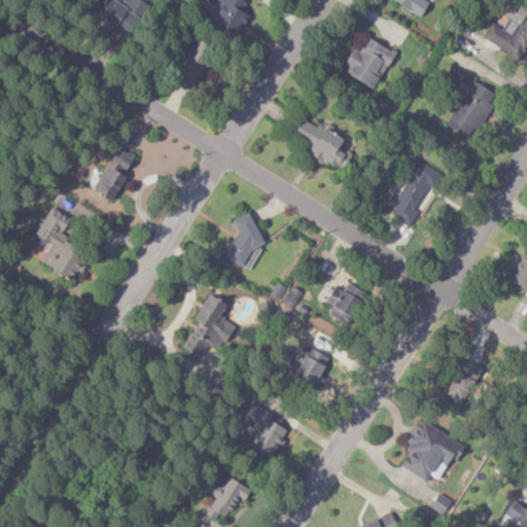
[(124,0),(123,3),(115,0),(103,0),(96,16),(132,33),(147,2),(141,0),(124,0)]
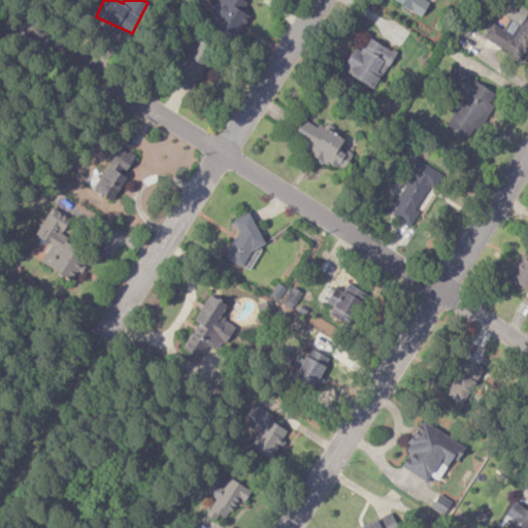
[(216,0),(204,22),(235,39),(249,15),(240,10),(246,1),(244,0),(216,0)]
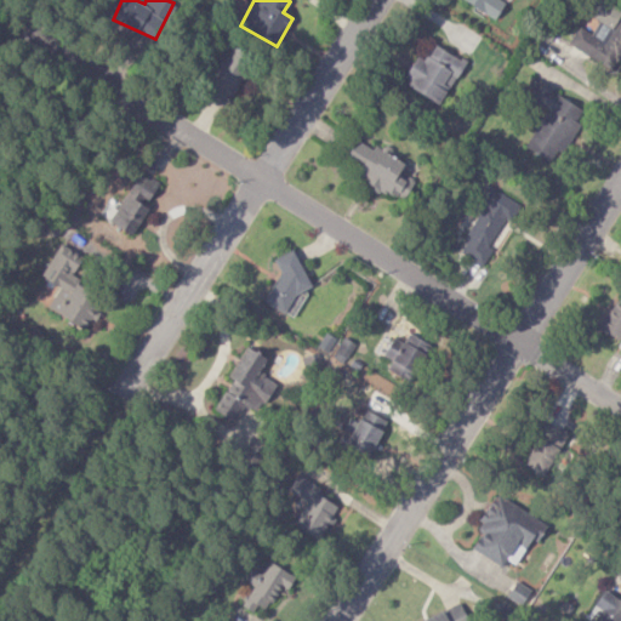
[(462,0),(493,20),(503,3),(500,0),(462,0)]
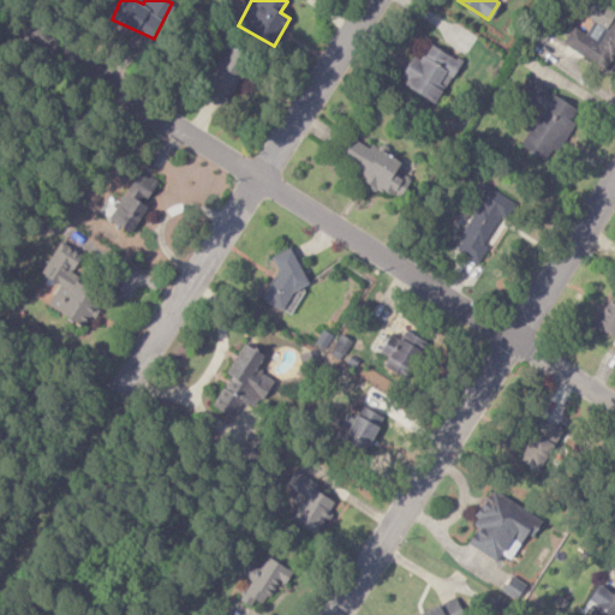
[(561,43),(605,70),(614,54),(614,10),(598,0),(586,0),(579,13),(593,23),(586,35),(572,25),(561,43)]
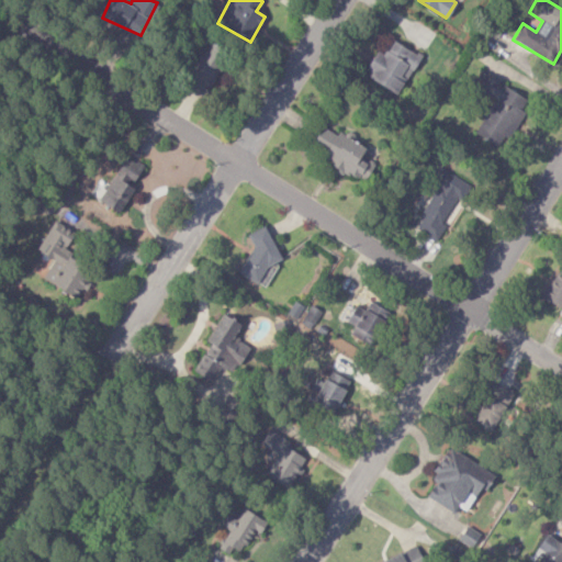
[(392,40),(382,55),(375,51),(362,72),(396,93),(419,56),(392,40)]
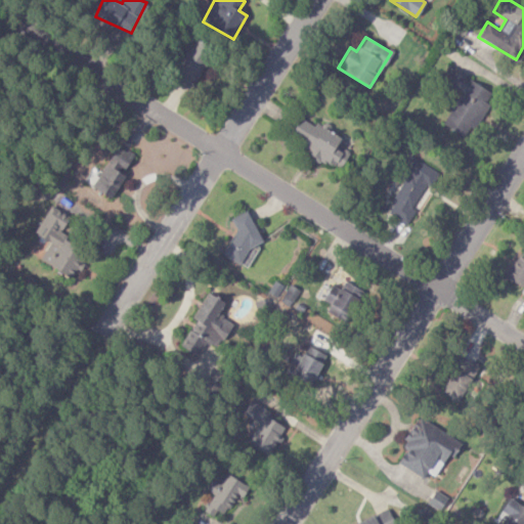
[(187,89),(212,52),(193,40),(169,76),(187,89)]
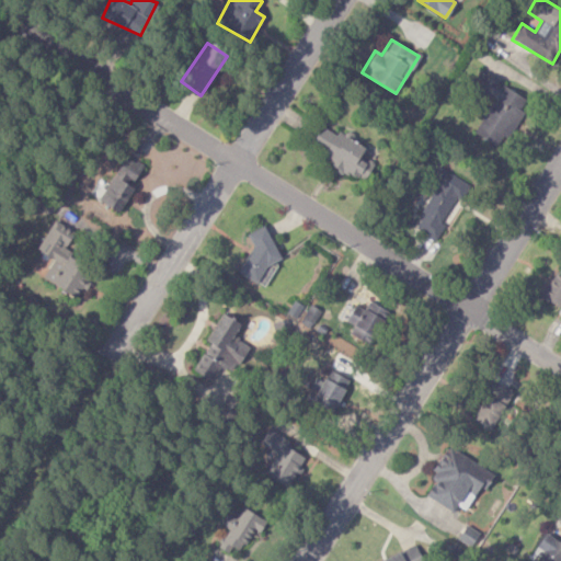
[(526,98),(480,72),(472,87),(492,98),(473,134),(501,148),(522,110),(521,109),(526,98)]
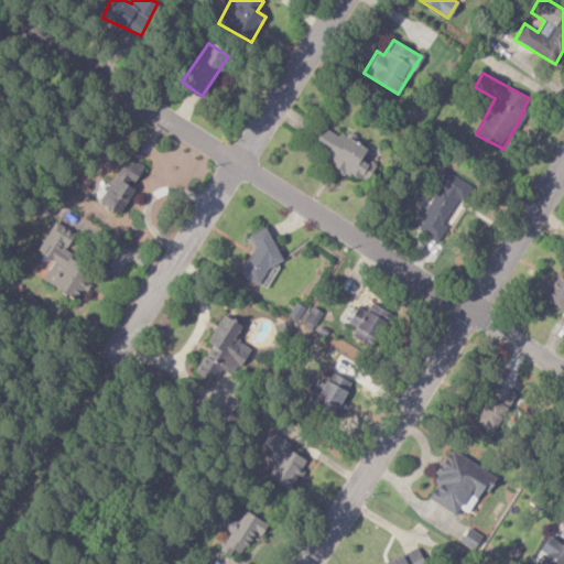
[(310,147),(333,160),(329,165),(364,184),(375,164),(360,156),(366,148),(322,125),(310,147)]
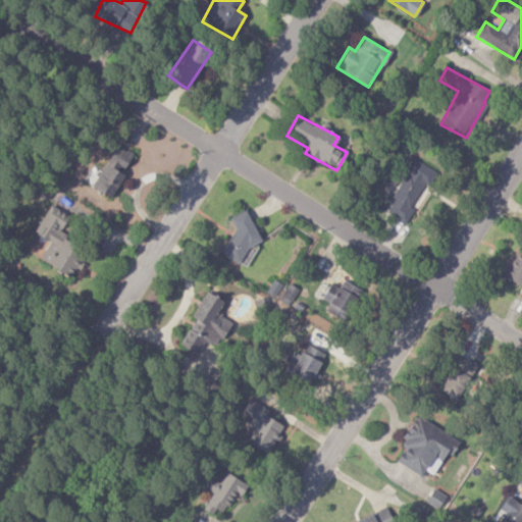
[(120,172),(132,154),(116,144),(90,187),(109,198),(123,174),(120,172)]
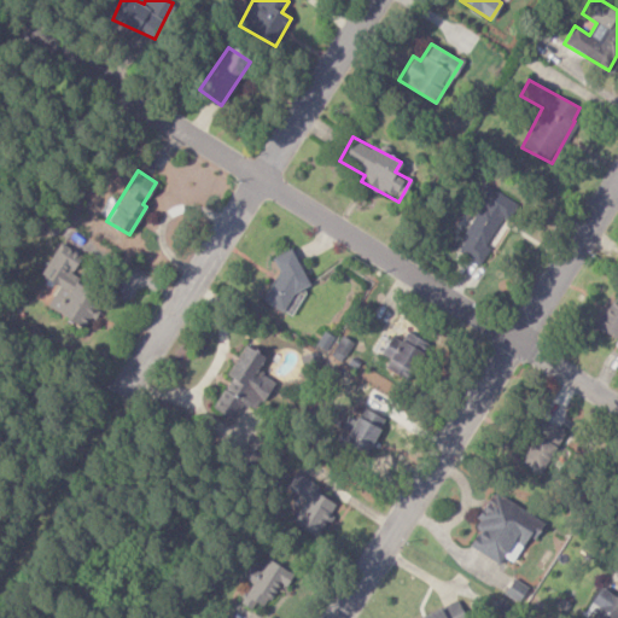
[(513,199),(487,187),(454,251),(481,264),(490,248),(489,248),(513,199)]
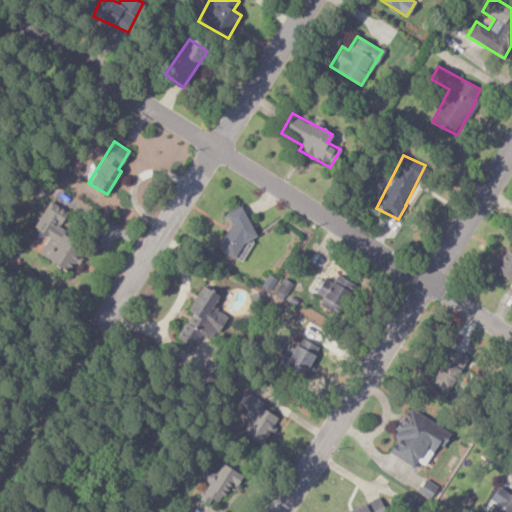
[(38,255),(72,272),(84,248),(56,234),(68,210),(47,200),(33,228),(48,236),(38,255)]
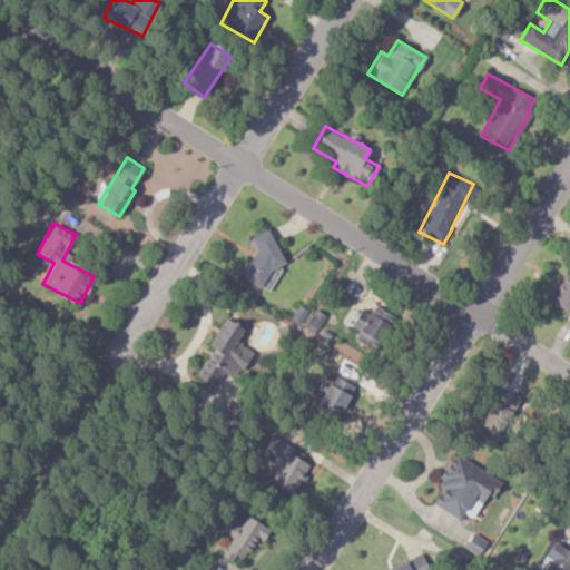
[(251,237),(259,258),(241,267),(247,283),(284,267),(269,229),(251,237)]
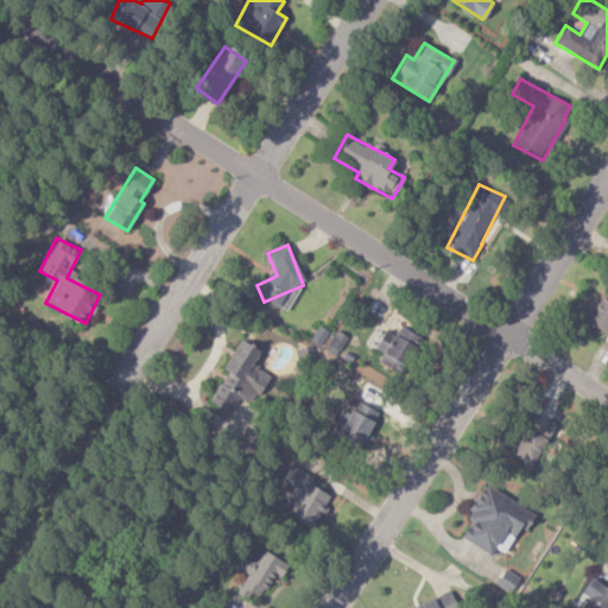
[(607,334),(607,295),(601,292),(587,324),(607,334)]
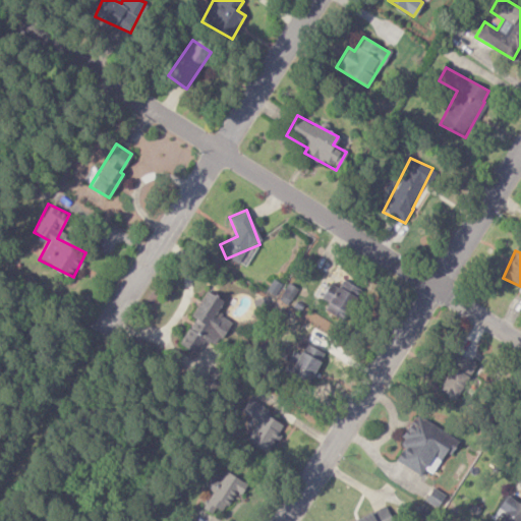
[(328,302),(324,309),(341,319),(358,288),(342,279),(336,289),(323,281),(314,295),(328,302)]
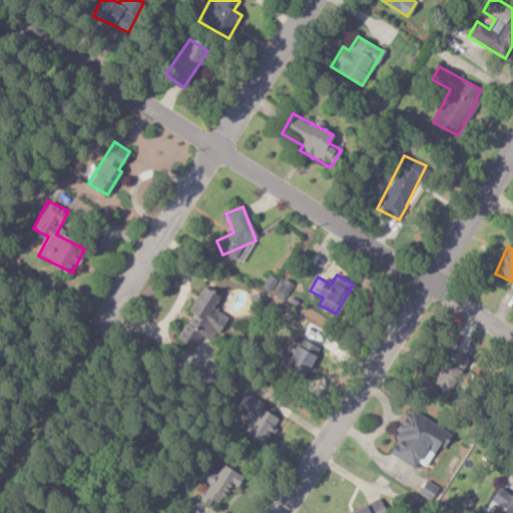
[(175,339),(192,348),(199,335),(212,342),(226,316),(211,308),(218,296),(201,286),(186,313),(189,314),(175,339)]
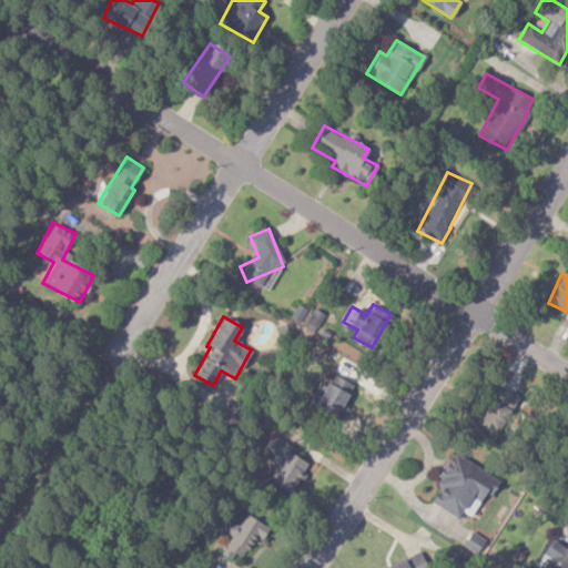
[(353,384),(332,374),(315,406),(335,417),(353,384)]
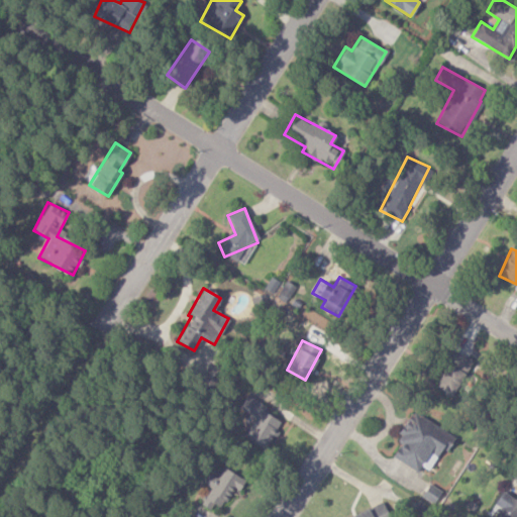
[(454,397),(472,359),(451,350),(434,388),(454,397)]
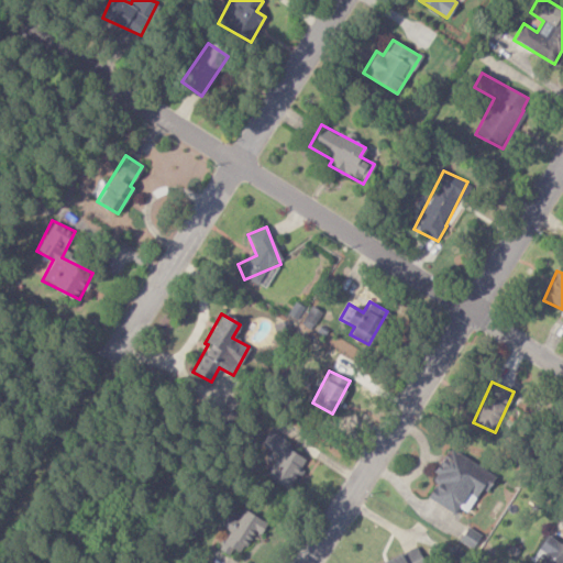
[(264,476),(288,489),(305,459),(286,449),(289,442),(267,430),(260,445),(276,454),(264,476)]
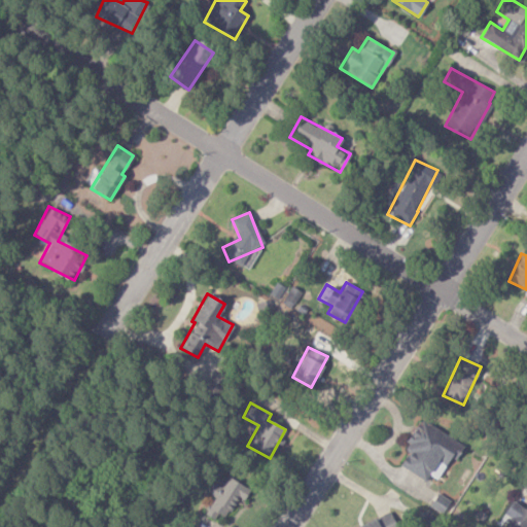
[(437,480),(449,457),(454,460),(462,444),(420,421),(396,464),(425,480),(428,475),(437,480)]
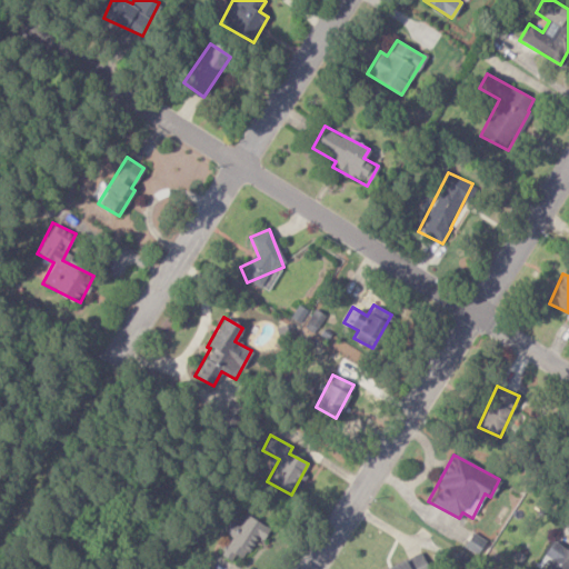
[(231,537),(222,552),(241,563),(256,537),(262,540),(269,528),(245,515),(239,526),(231,521),(225,533),(231,537)]
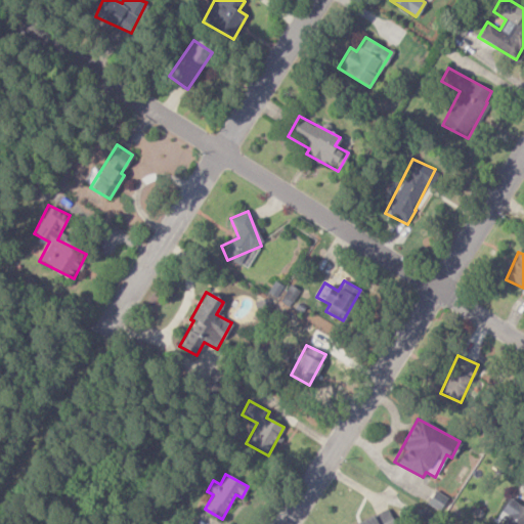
[(440,510),(446,496),(433,491),(427,504),(440,510)]
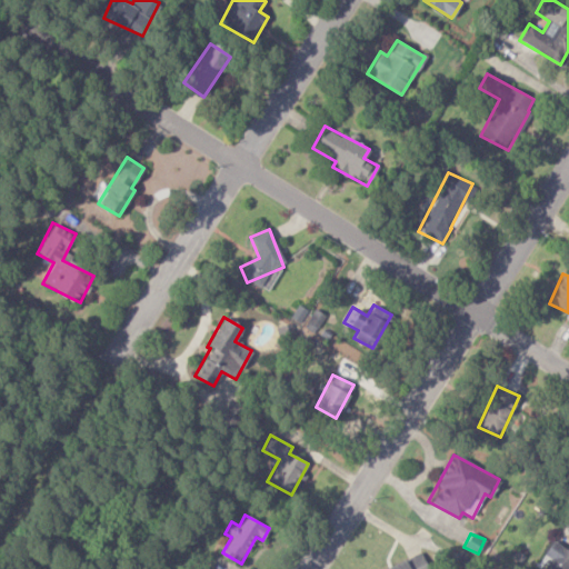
[(542,555),(550,559),(542,568),(568,568),(568,551),(551,540),(542,555)]
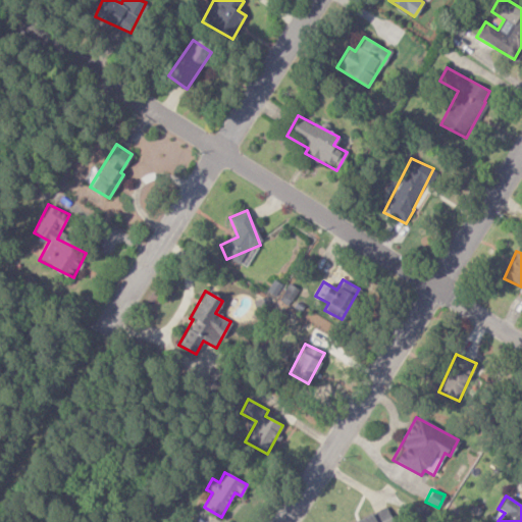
[(350,521),(392,521),(386,507),(350,521)]
